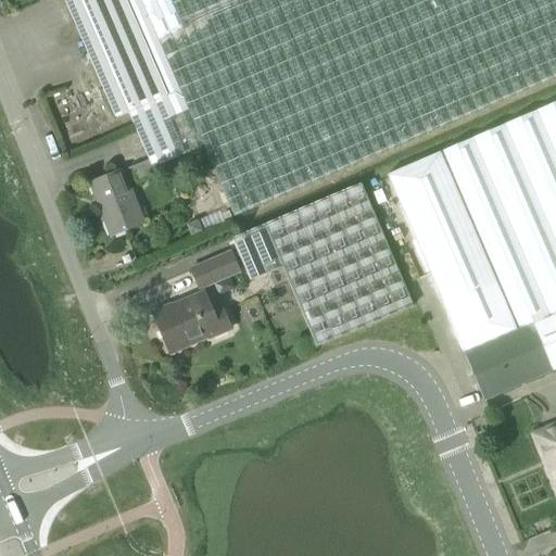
[(555,77),(555,0),(63,0),(89,59),(115,118),(128,113),(135,128),(137,133),(152,168),(204,146),(235,218),(555,77)]
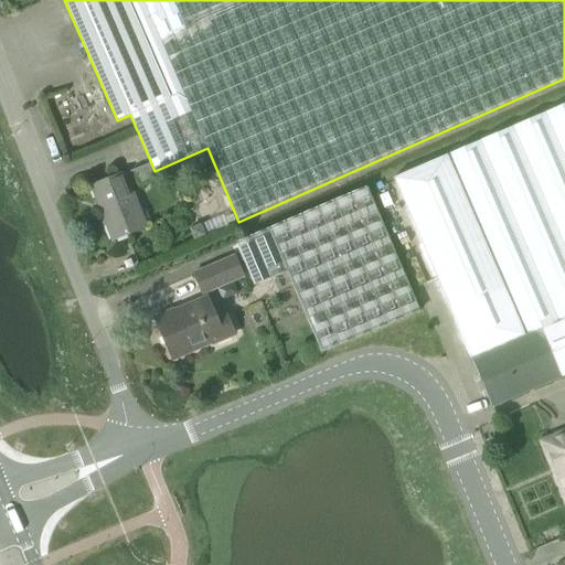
[(564,103),(393,178),(470,359),(539,329),(560,377),(564,375),(564,103)]
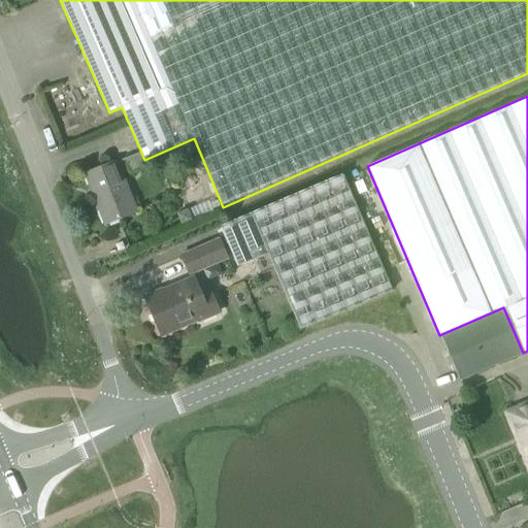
[(117,162),(87,174),(106,224),(136,211),(117,162)]
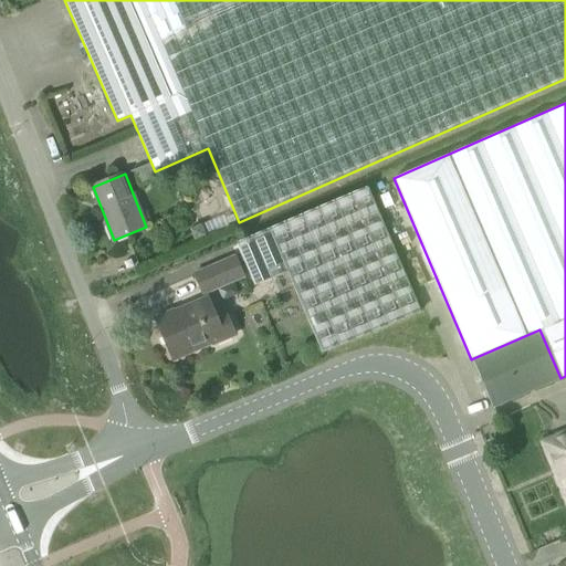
[(253,286),(286,272),(321,353),(420,311),(367,188),(236,244),(253,286)]
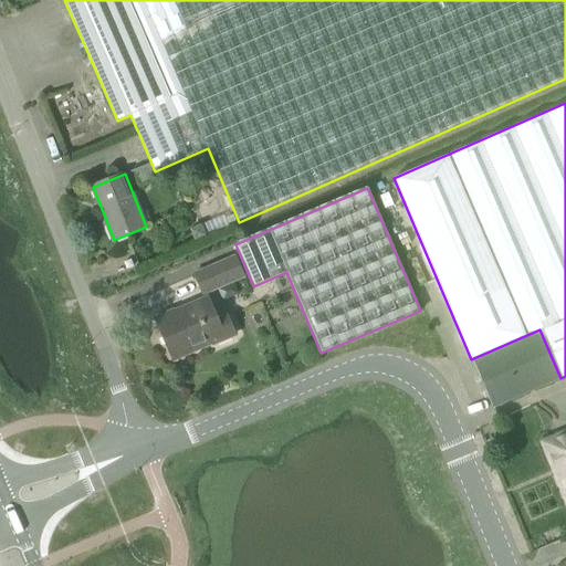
[(201,226),(190,230),(195,240),(206,236),(201,226)]
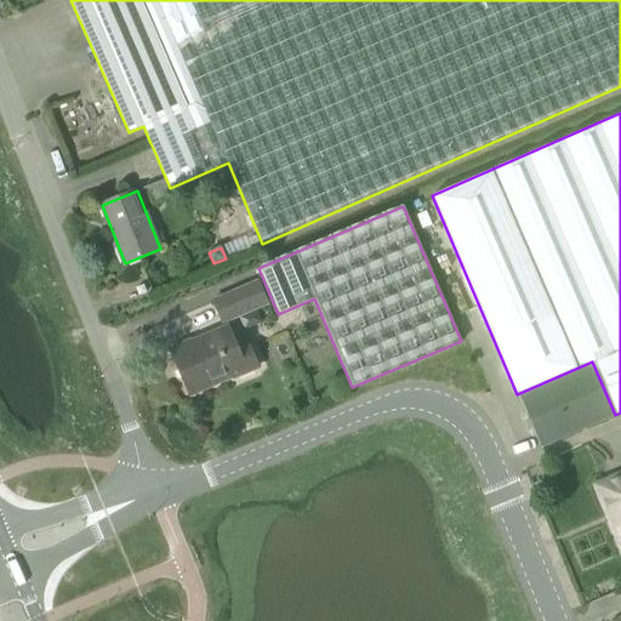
[(258,280),(212,298),(222,324),(268,305),(258,280)]
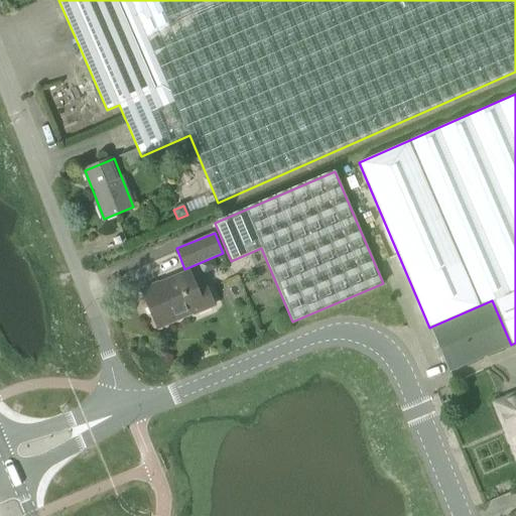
[(119,236),(112,239),(115,246),(121,243),(119,236)]
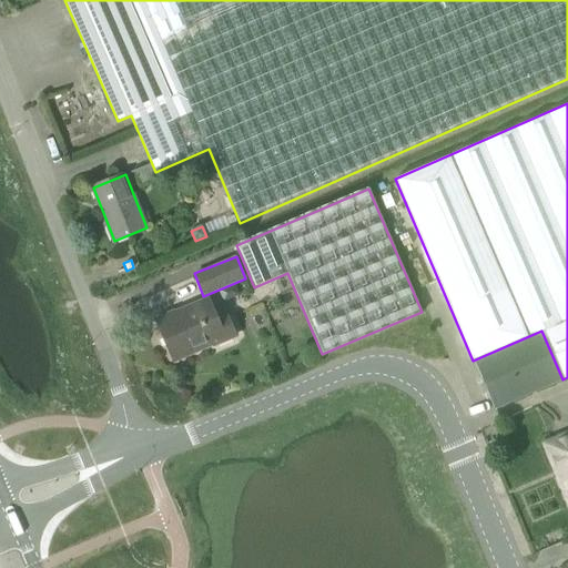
[(173,312),(155,320),(172,356),(211,340),(213,345),(234,336),(225,315),(215,318),(206,297),(205,298),(173,312)]
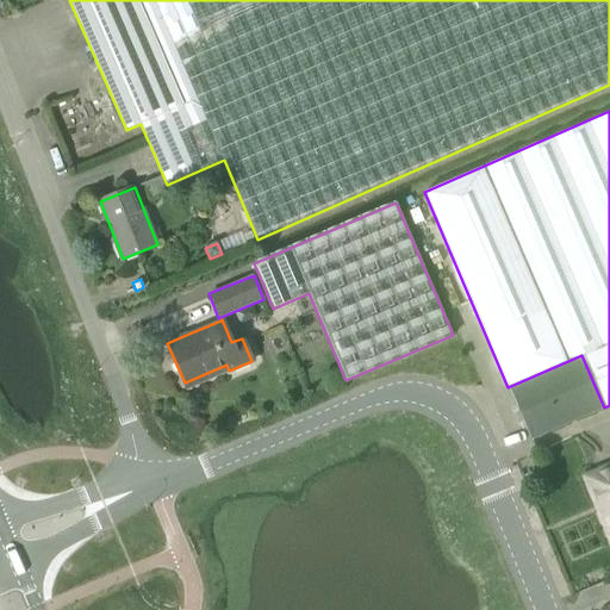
[(508,387),(530,440),(604,408),(582,355),(508,387)]
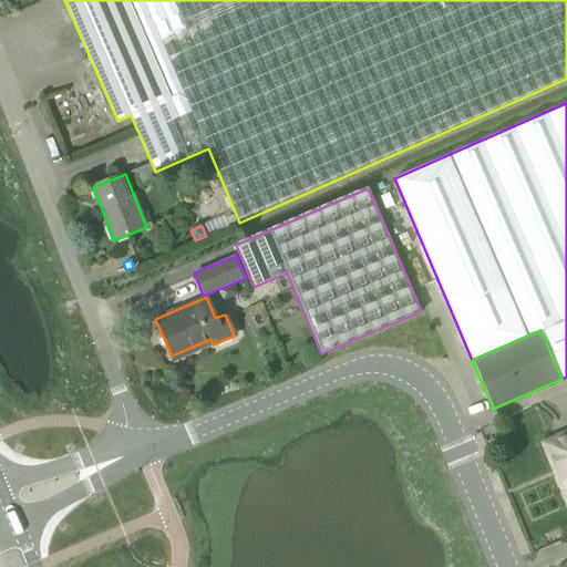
[(566,434),(549,443),(564,480),(560,481),(566,497),(566,434)]
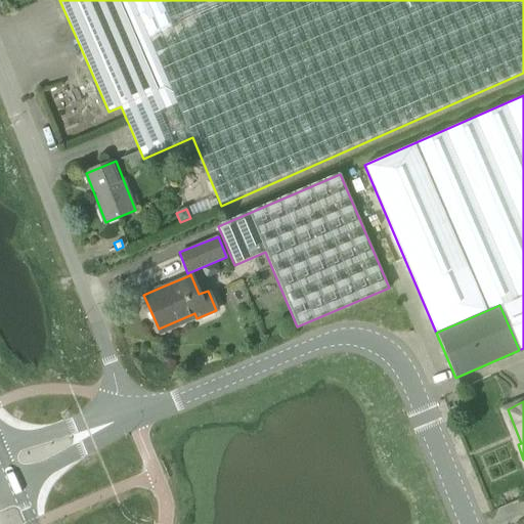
All buildings are outlined.
